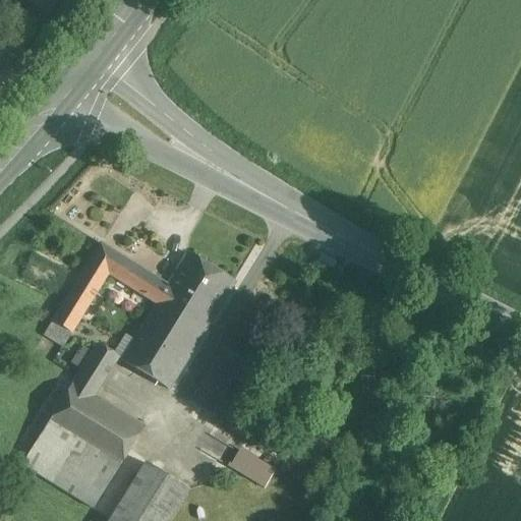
[(101,244),(53,322),(72,334),(109,275),(157,304),(168,286),(101,244)]
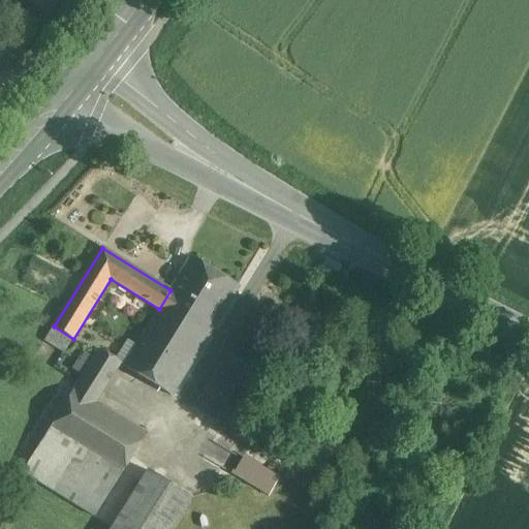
[(238,286),(191,257),(170,290),(159,309),(191,328),(186,336),(201,345),(238,286)]
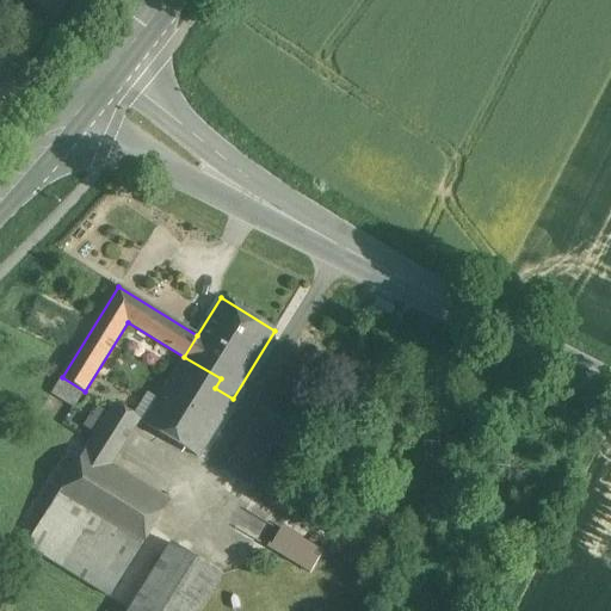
[(144,421),(143,424),(198,457),(233,399),(215,388),(221,378),(184,357),(158,400),(144,421)]
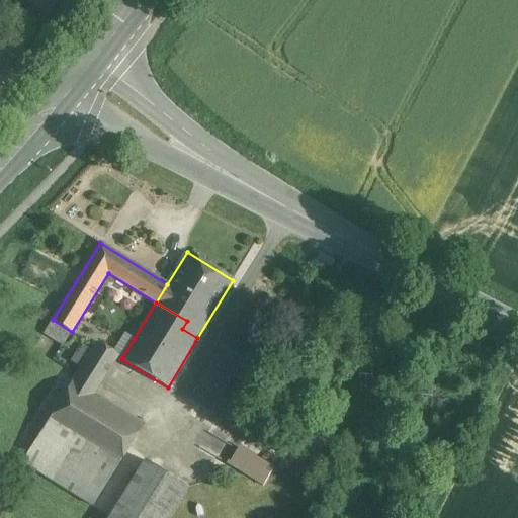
[(72,332),(53,320),(44,334),(63,346),(72,332)]
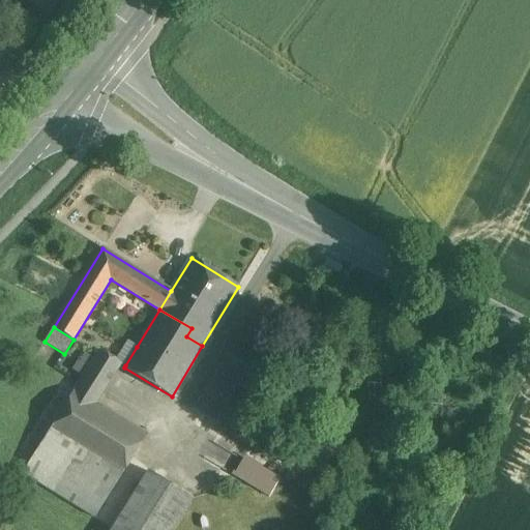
[(127,342),(116,359),(122,363),(125,365),(137,347),(127,342)]
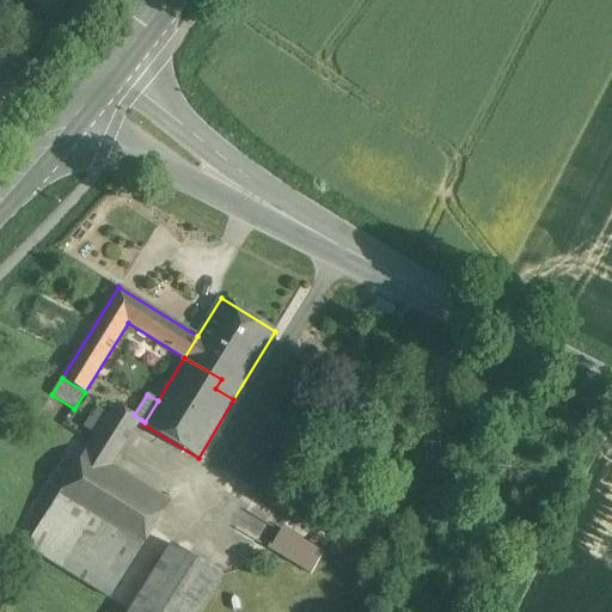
[(96,435),(54,502),(138,552),(170,502),(111,466),(141,420),(134,415),(115,404),(109,415),(96,435)]
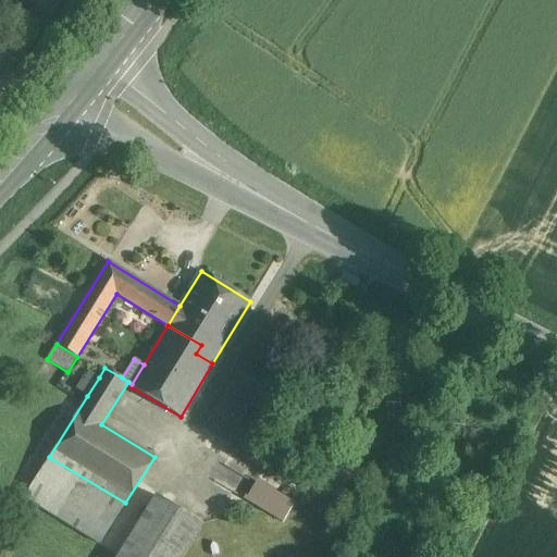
[(87,396),(99,378),(86,370),(74,388),(87,396)]
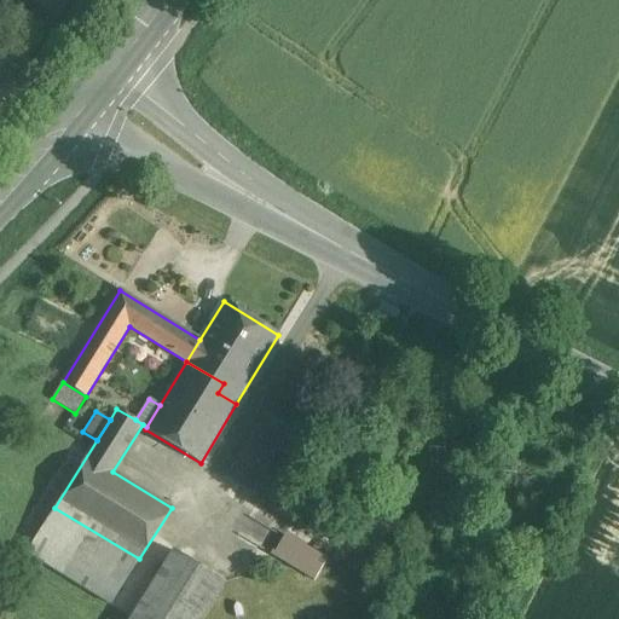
[(298,434),(265,414),(225,478),(258,498),(298,434)]
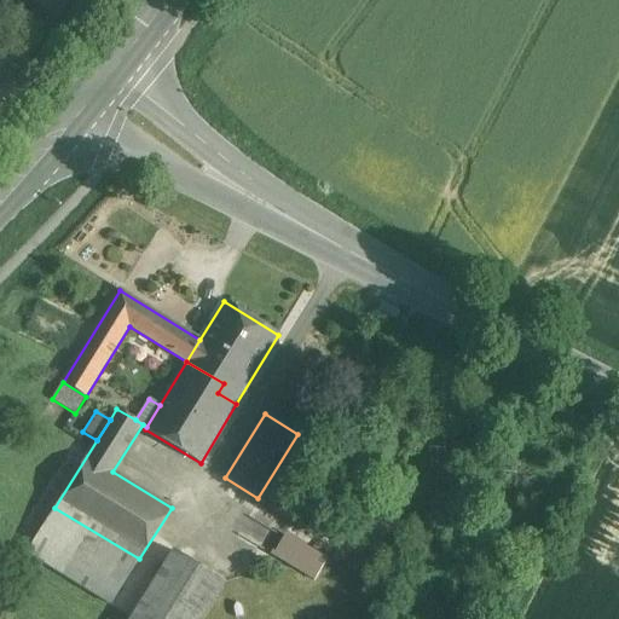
[(139,559),(55,508),(27,553),(111,605),(139,559)]
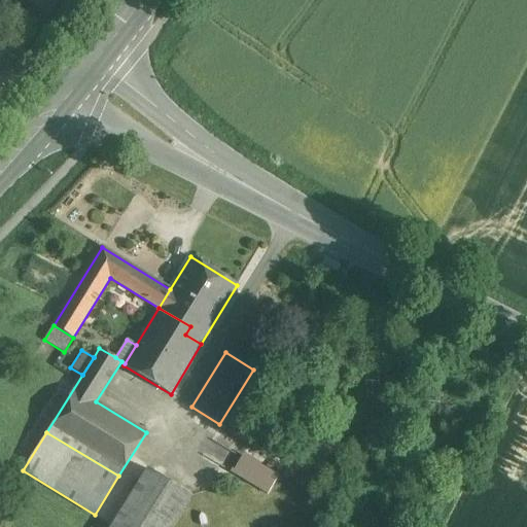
[(230,468),(238,453),(209,436),(200,452),(230,468)]
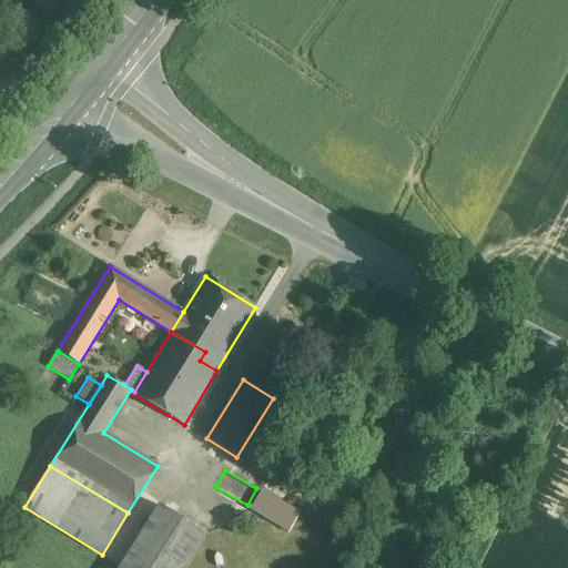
[(259,487),(246,508),(286,530),(298,509),(259,487)]
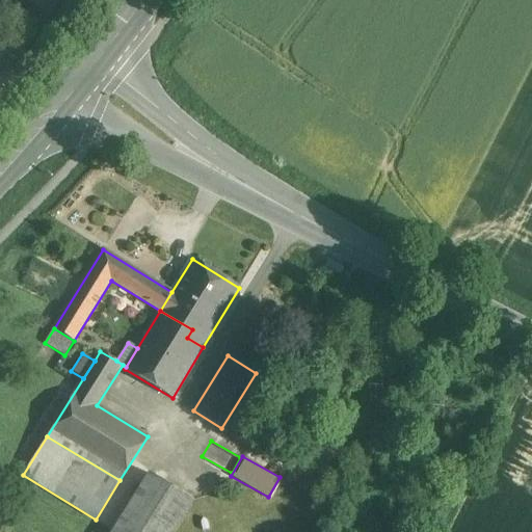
[(149,473),(111,531),(173,531),(192,501),(149,473)]
